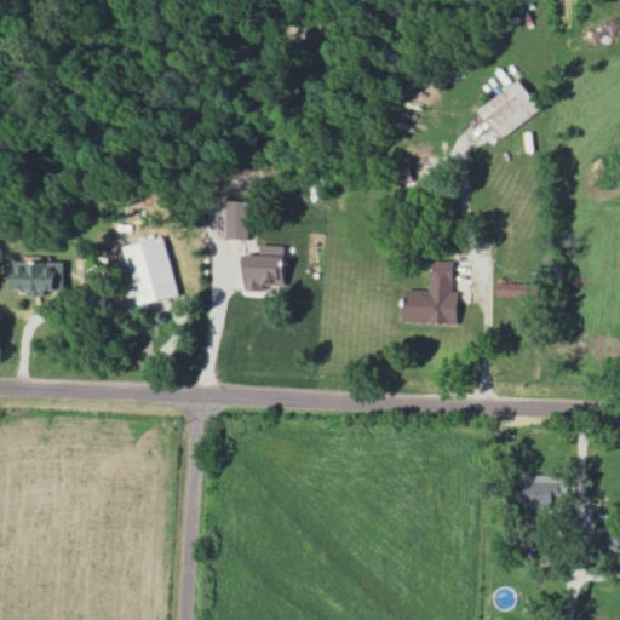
[(543,109),(522,79),(481,108),(503,137),(543,109)]
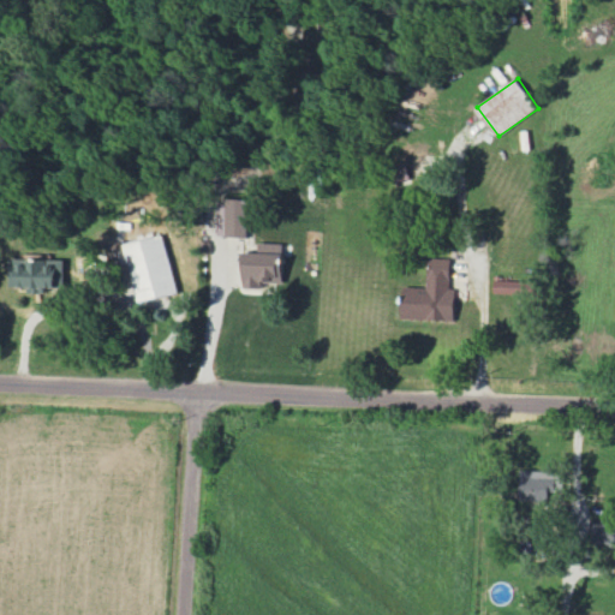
[(251,199),(221,198),(220,236),(250,237),(251,199)]
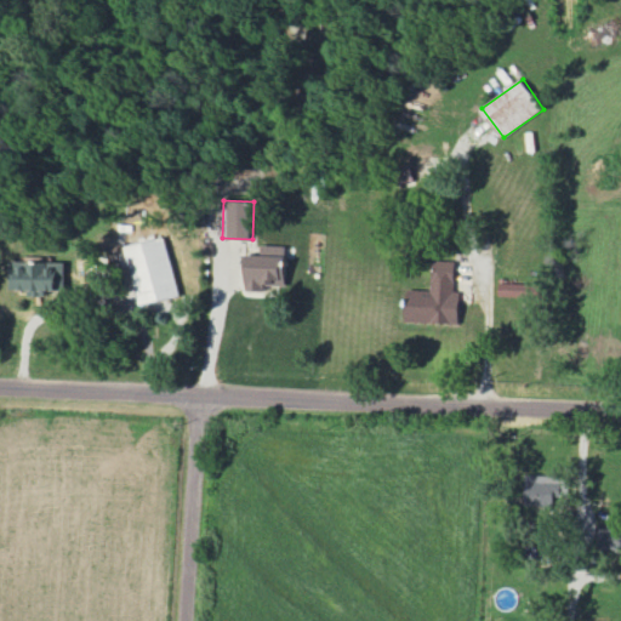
[(126,246),(140,305),(180,295),(166,237),(126,246)]
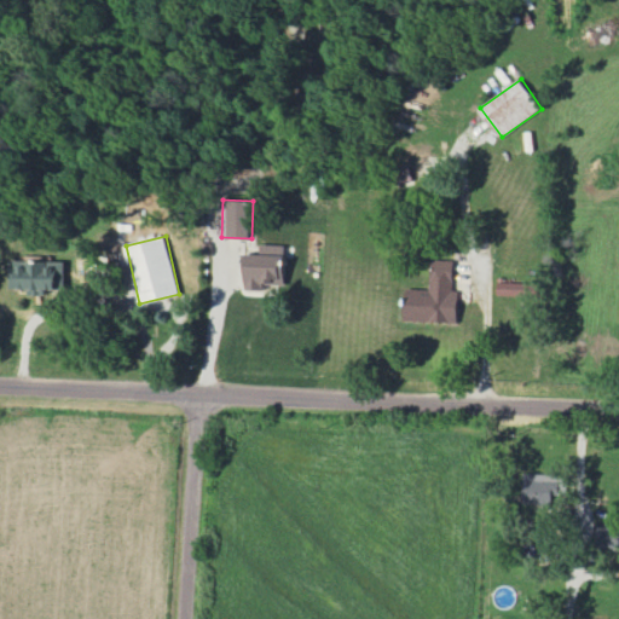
[(247,254),(246,288),(284,289),(285,244),(261,244),(261,254),(247,254)]
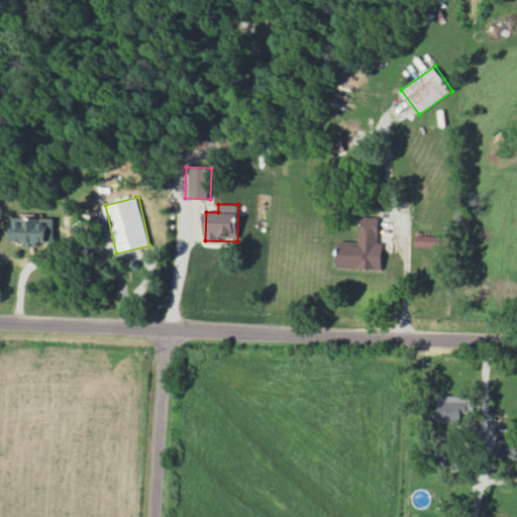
[(379,217),(359,216),(358,241),(339,240),(338,269),(383,270),(383,242),(378,242),(379,217)]
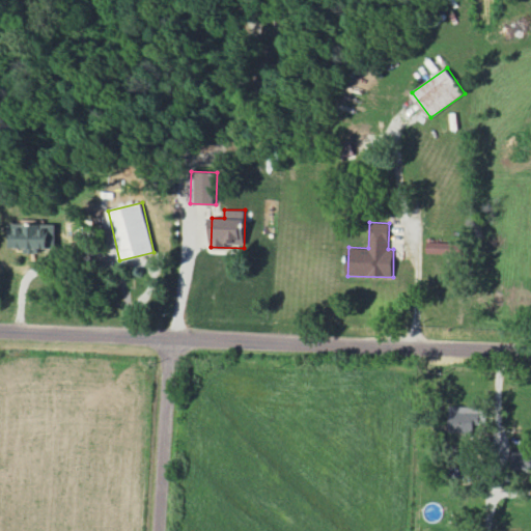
[(57,223),(12,223),(11,247),(28,247),(28,253),(43,253),(43,248),(57,248),(57,223)]
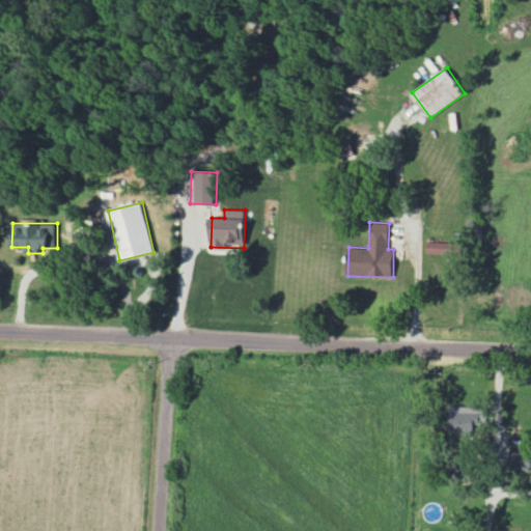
[(426,253),(457,253),(457,242),(426,242),(426,253)]
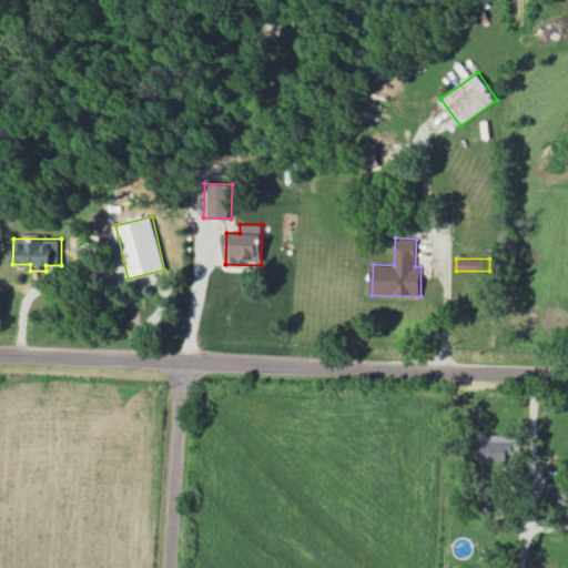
[(480,460),(517,460),(517,435),(480,435),(480,460)]
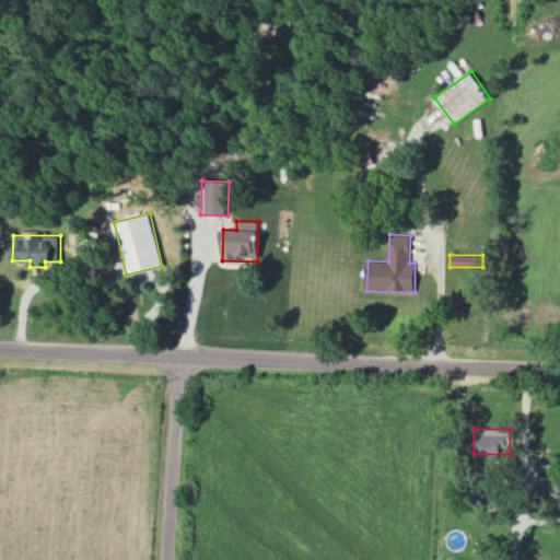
[(559,487),(559,478),(538,475),(535,492),(559,496),(559,487)]
